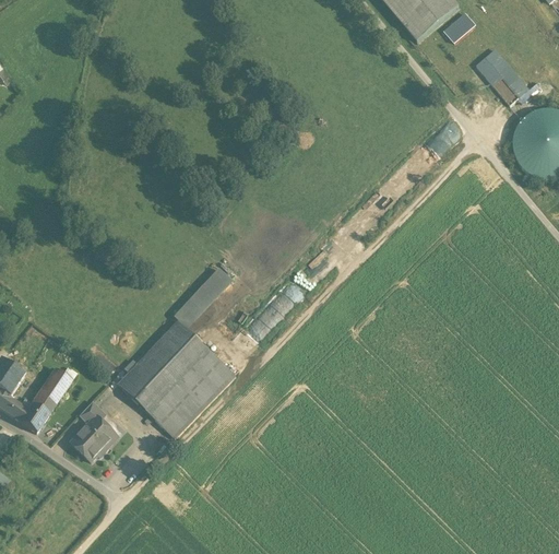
[(459,4),(454,0),(382,0),(417,40),(459,4)]
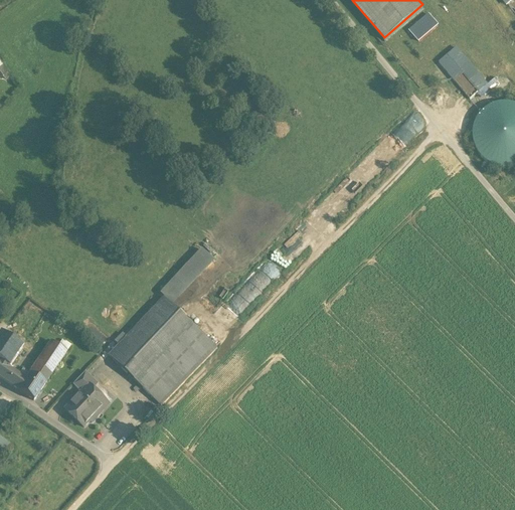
[(460,41),(440,56),(456,76),(465,69),(474,80),(468,86),(475,96),(499,76),(497,73),(489,79),(460,41)]
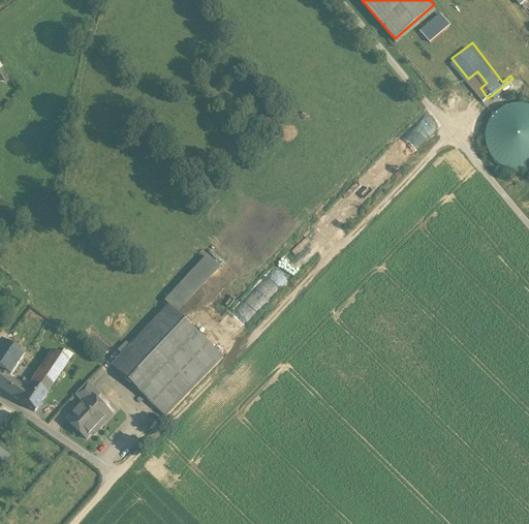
[(528,165),(528,102),(522,101),(514,102),(505,104),(498,110),(492,116),(488,124),(487,132),(487,141),(490,149),(494,156),(501,162),(508,165),(517,167),(526,166),(528,165)]
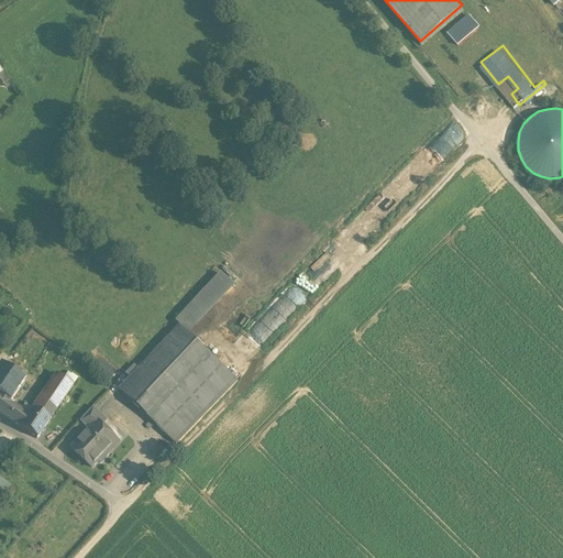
[(220,270),(176,317),(180,320),(179,321),(189,330),(234,283),(220,270)]
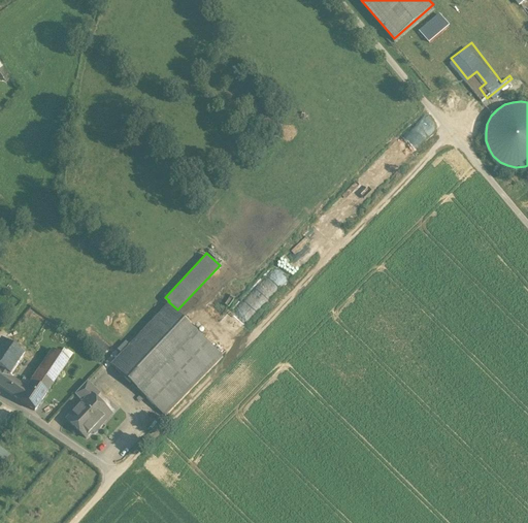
[(168,301),(111,361),(146,395),(203,335),(177,309),(168,301)]
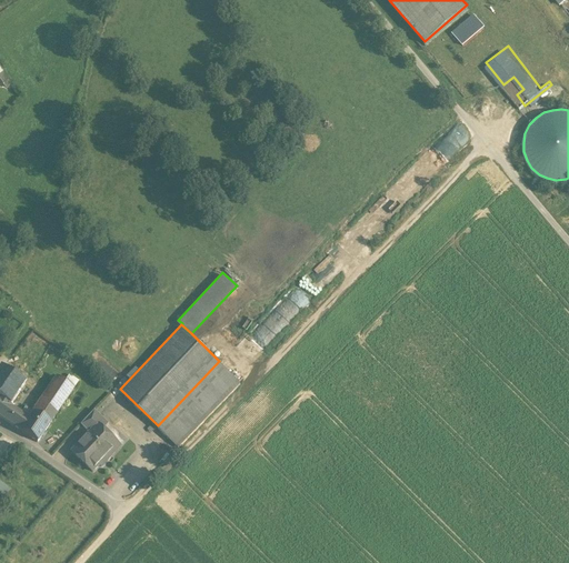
[(219,361),(158,425),(178,444),(240,380),(219,361)]
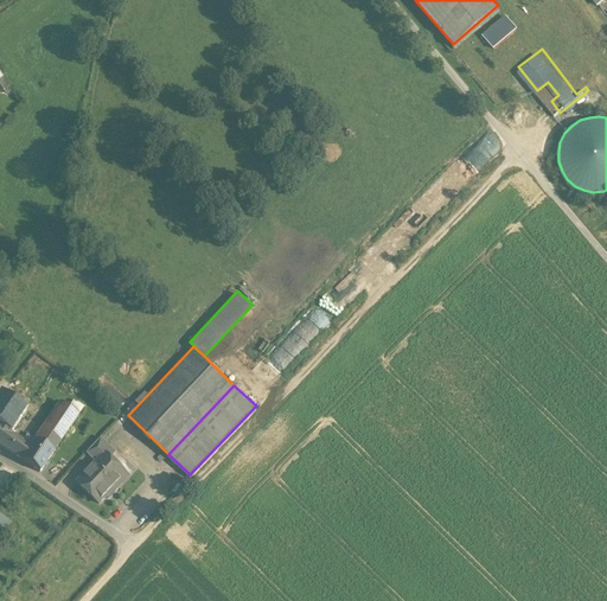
[(23,410),(0,394),(0,439),(14,449),(21,439),(10,430),(23,410)]
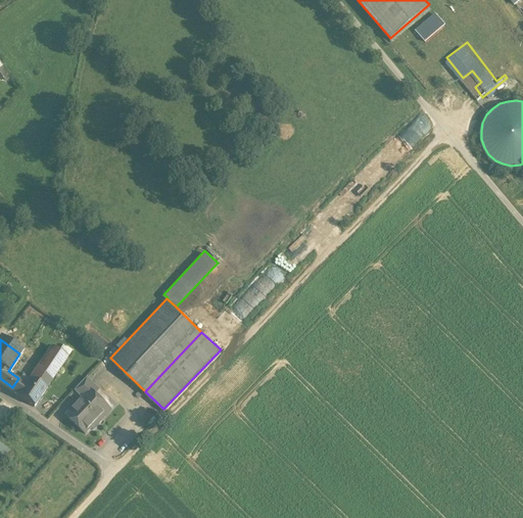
[(53,344),(31,376),(45,385),(67,354),(53,344)]
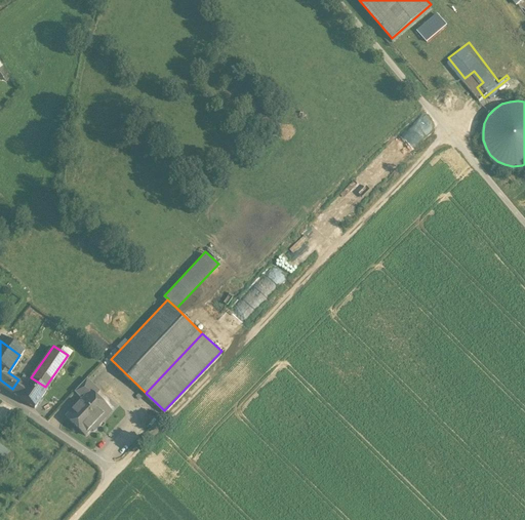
[(101,388),(87,375),(75,389),(83,397),(67,414),(85,432),(96,420),(98,422),(109,410),(97,399),(99,396),(95,393),(101,388)]
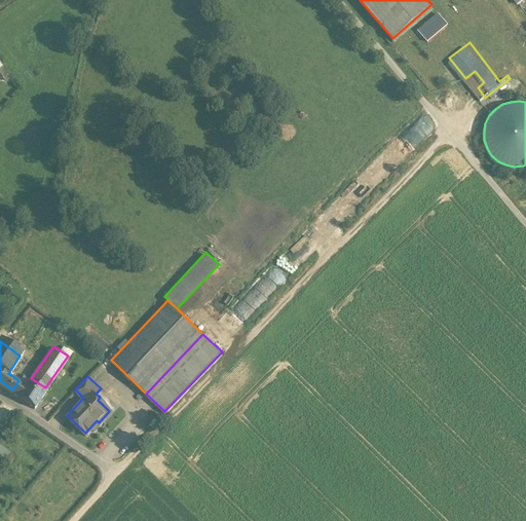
[(45,387),(31,378),(27,384),(19,379),(19,380),(12,389),(34,405),(45,387)]
